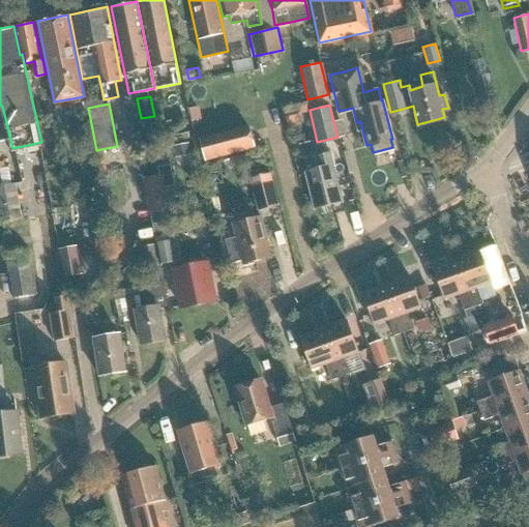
[(151,123),(141,125),(143,136),(153,134),(172,129),(170,120),(151,123)]
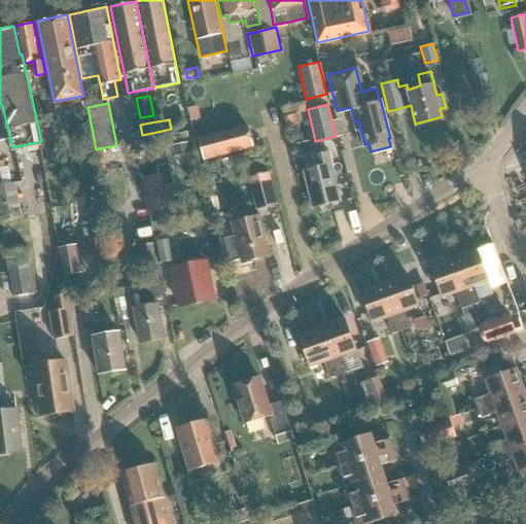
[(198,137),(203,156),(251,144),(246,125),(198,137)]
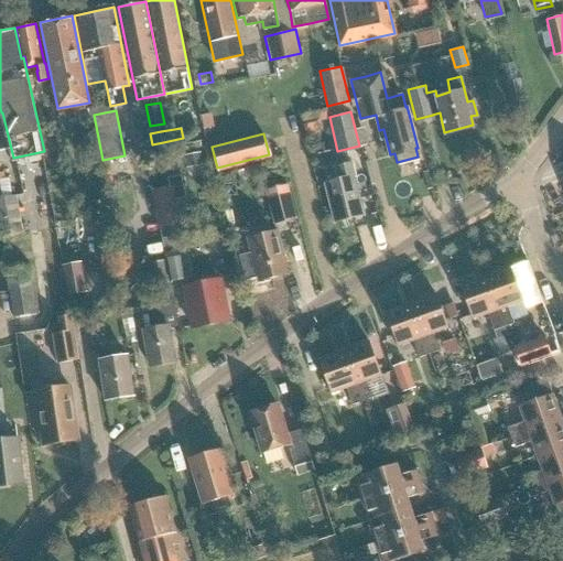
[(196,152),(186,153),(188,163),(198,162),(196,152)]
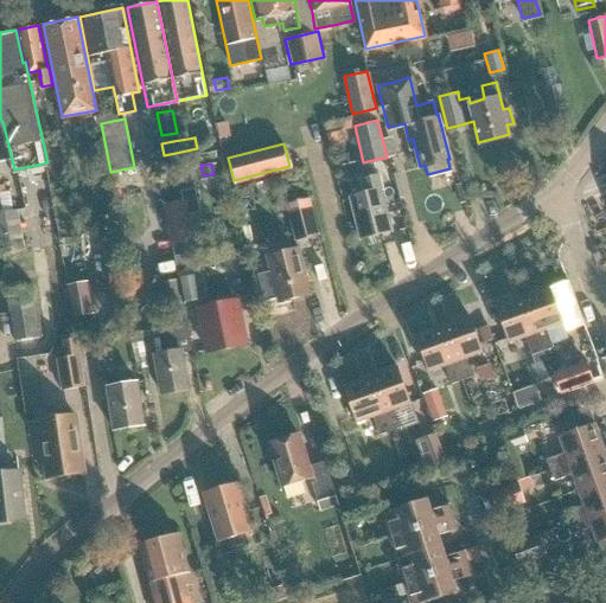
[(349,194),(359,237),(390,229),(381,188),(382,188),(378,173),(359,178),(363,191),(349,194)]
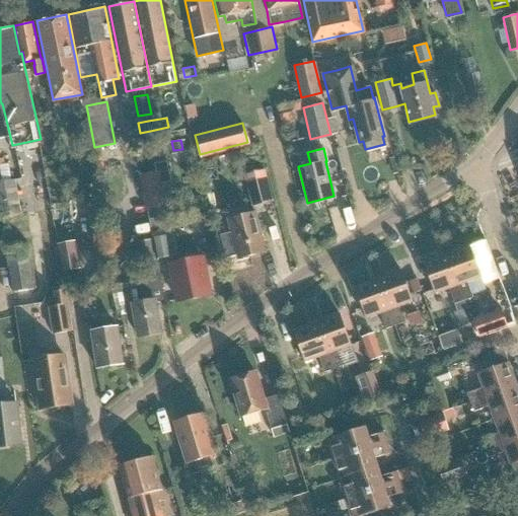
[(156,170),(140,173),(146,206),(166,202),(163,182),(170,180),(166,159),(154,161),(156,170)]
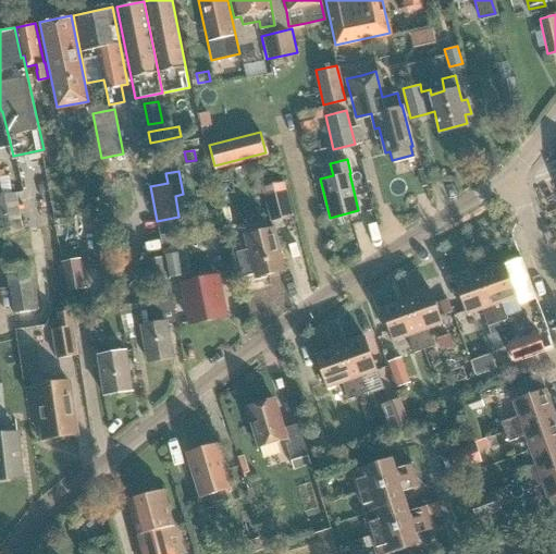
[(292,214),(283,181),(262,186),(271,220),(292,214)]
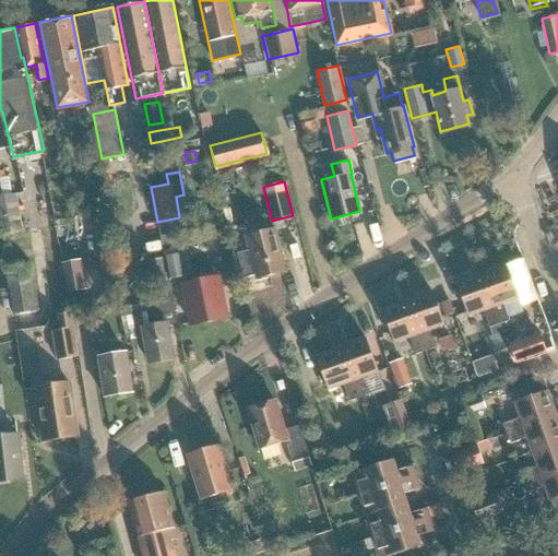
[(0,231),(22,226),(15,191),(0,193),(0,231)]
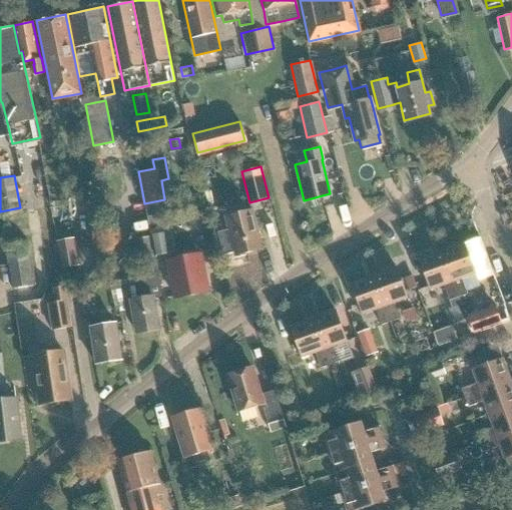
[(224,215),(234,253),(262,247),(251,208),(224,215)]
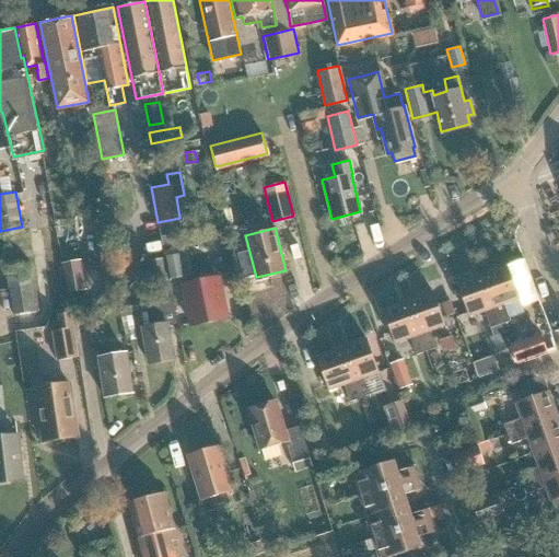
[(115,255),(112,229),(97,231),(102,257),(115,255)]
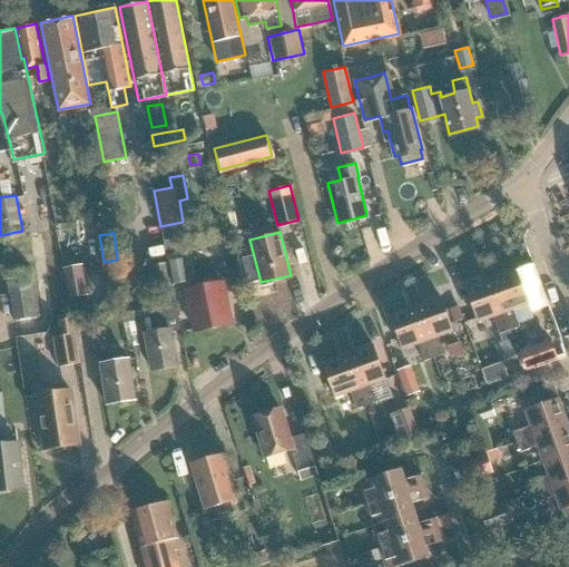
[(182,256),(169,260),(173,282),(186,280),(182,256)]
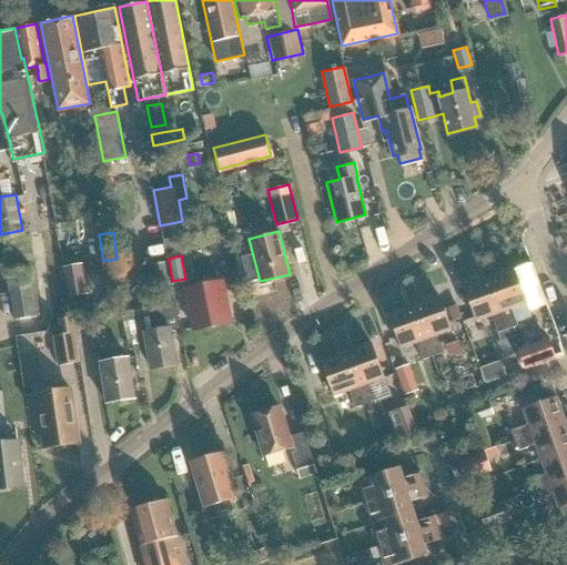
[(170,288),(164,259),(149,262),(155,291),(170,288)]
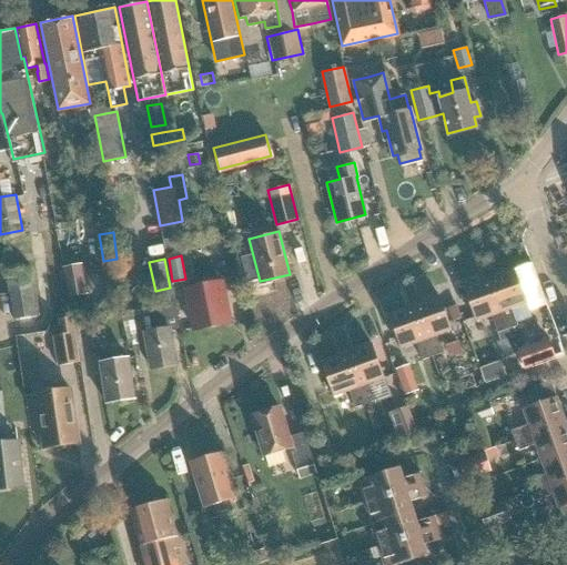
[(85,291),(80,261),(61,264),(67,294),(85,291)]
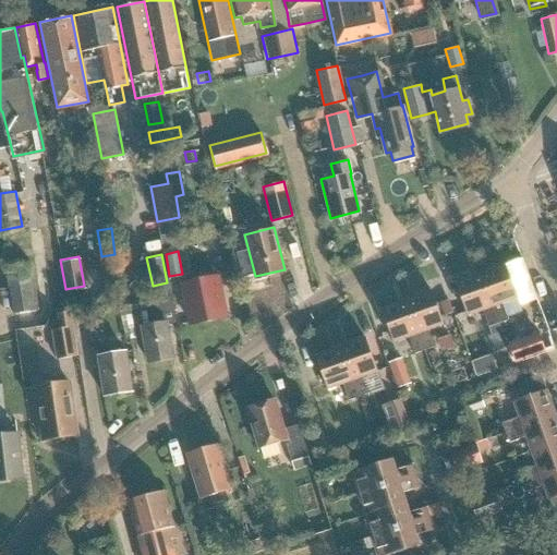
[(28,261),(7,264),(14,312),(35,309),(28,261)]
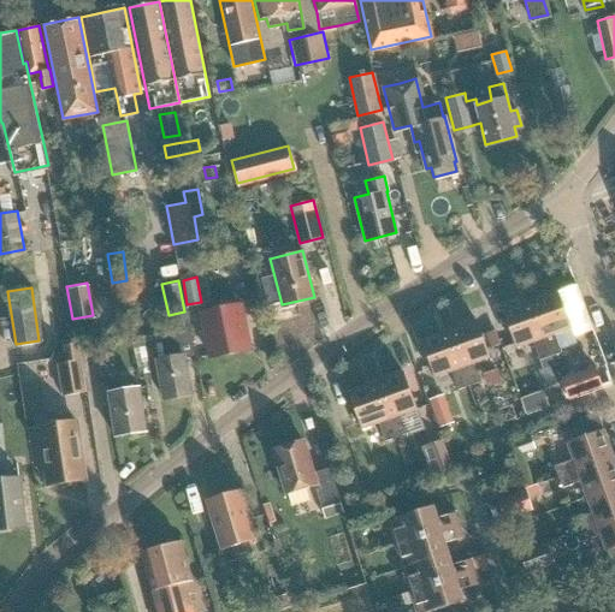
[(557,290),(530,299),(549,355),(560,351),(559,348),(575,342),(571,326),(557,290)]
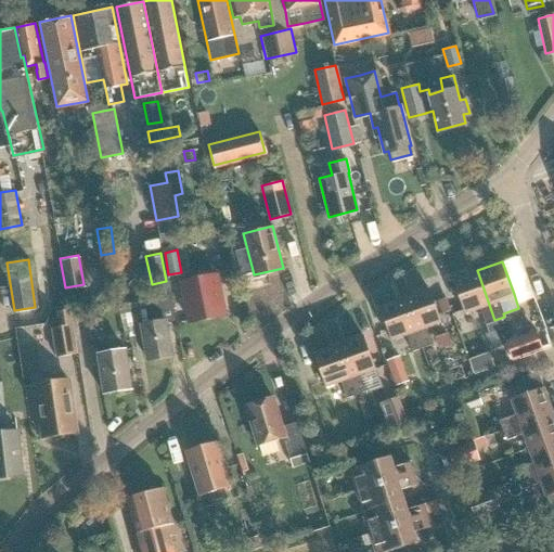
[(477,270),(452,279),(464,311),(479,306),(485,323),(488,332),(486,333),(491,349),(504,345),(494,320),(477,270)]
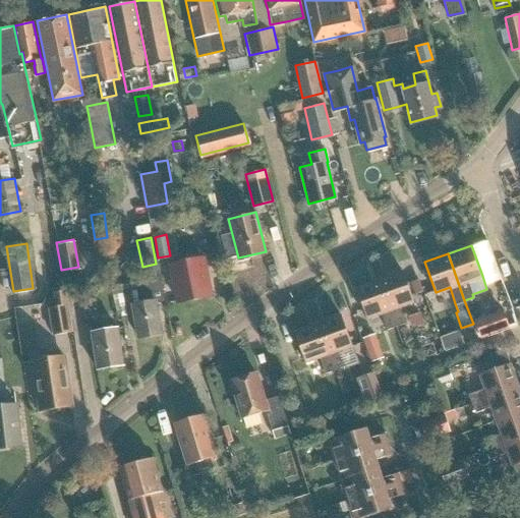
[(201,256),(170,264),(178,301),(210,294),(201,256)]
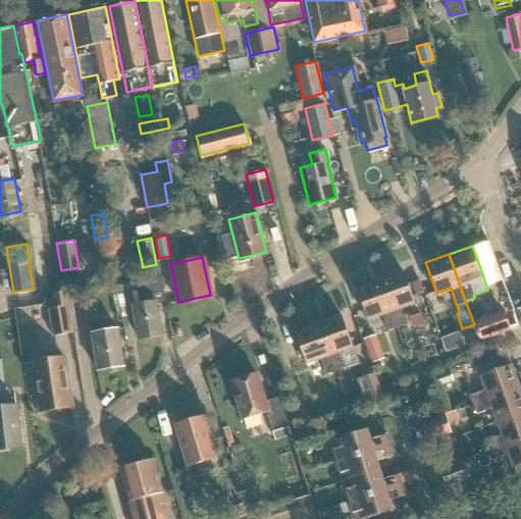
[(379,278),(397,325),(406,322),(400,306),(414,301),(403,270),(379,278)]
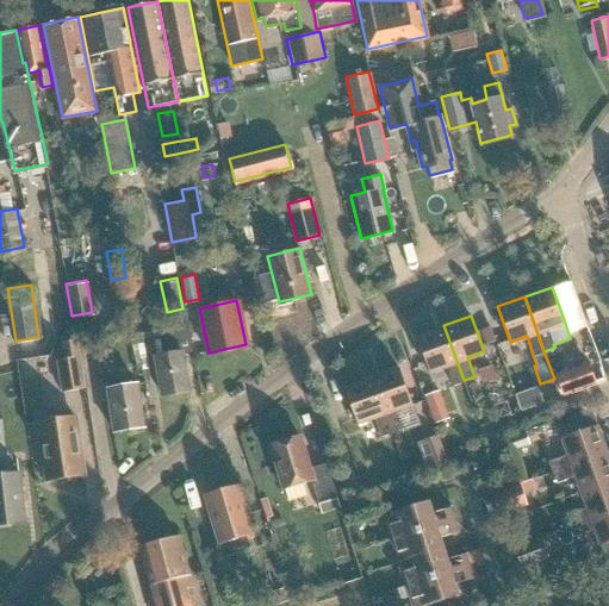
[(155,355),(162,394),(188,389),(181,351),(192,349),(187,323),(159,328),(163,353),(155,355)]
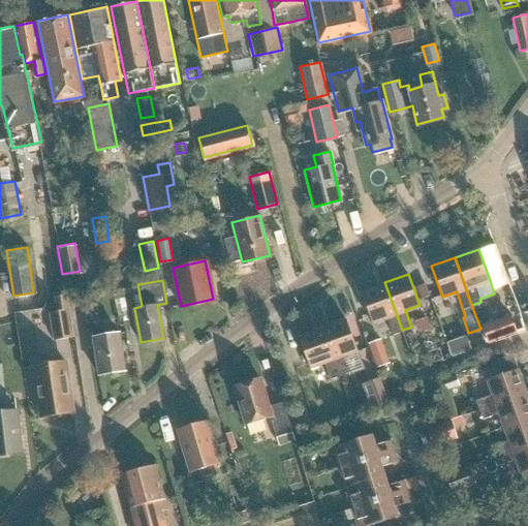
[(393,334),(402,330),(384,282),(361,291),(372,322),(386,317),(393,334)]
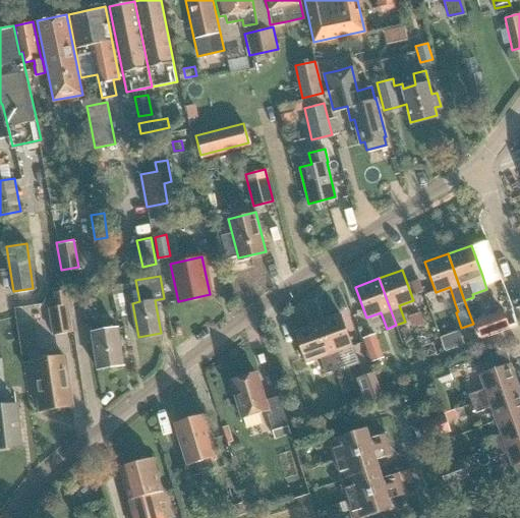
[(418,278),(411,281),(416,292),(422,290),(418,278)]
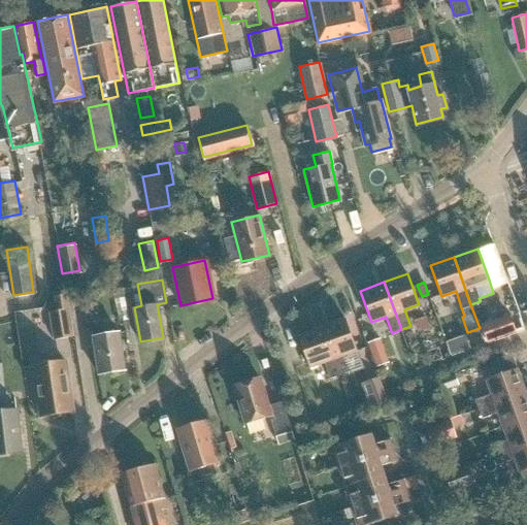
[(54,337),(72,334),(65,292),(54,294),(57,309),(48,310),(54,337)]
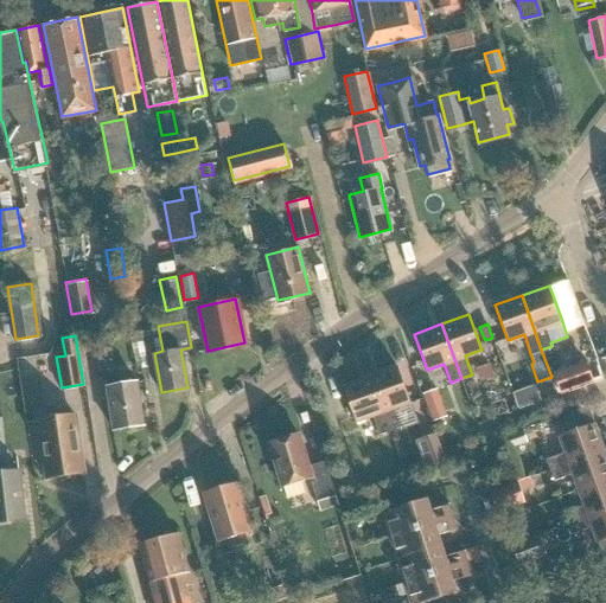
[(52,353),(29,355),(30,371),(53,369),(52,353)]
